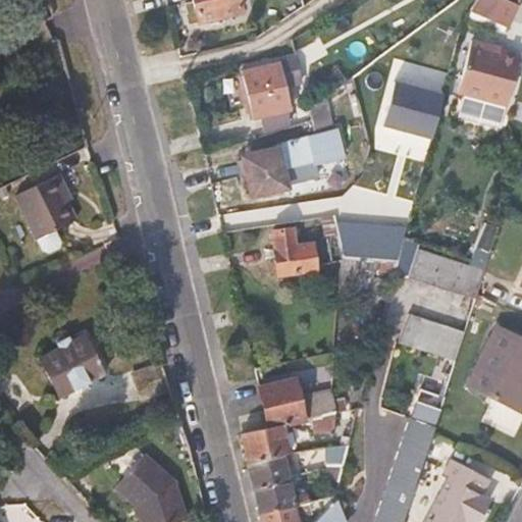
[(248,6),(246,0),(200,0),(204,16),(248,6)]
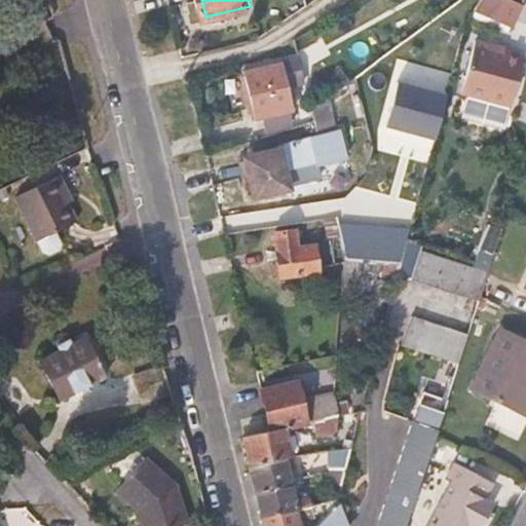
[(523,5),(511,0),(479,0),(475,8),(501,21),(502,17),(515,24),(523,5)]
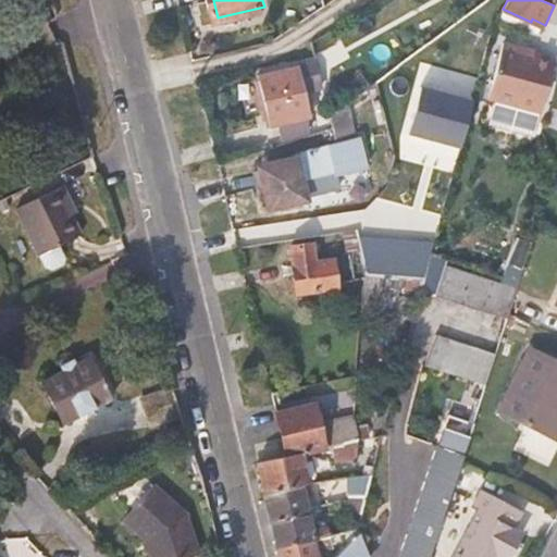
[(542,115),(556,63),(518,52),(519,49),(504,44),(487,100),(494,102),(489,126),(533,138),(540,115),(542,115)]
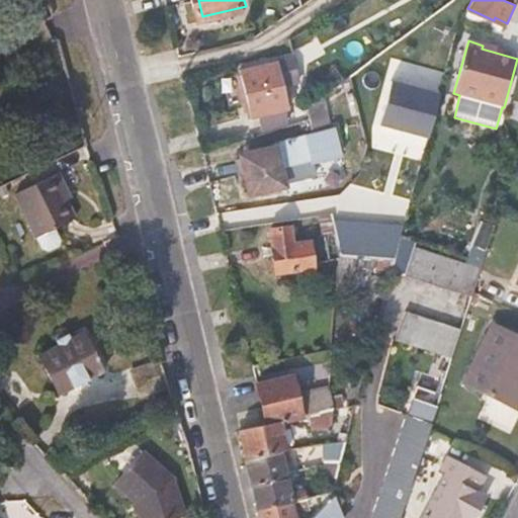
[(301,85),(292,47),(262,54),(265,65),(237,72),(249,120),(258,117),(263,132),(294,123),(285,89),(301,85)]
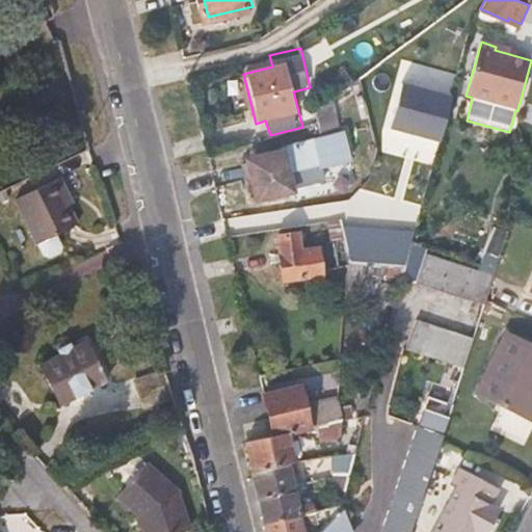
[(453,98),(403,84),(391,129),(441,142),(453,98)]
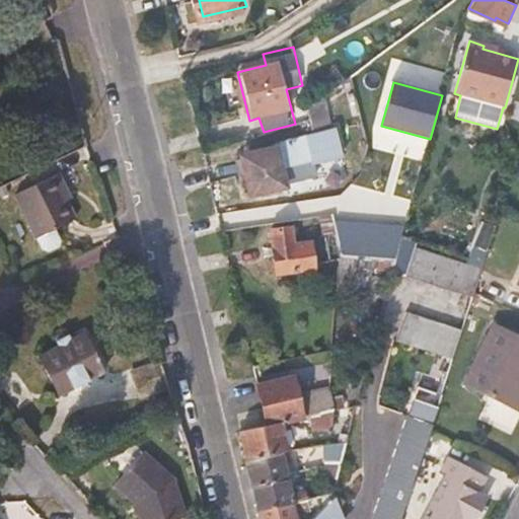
[(332,129),(328,109),(310,117),(313,134),(332,129)]
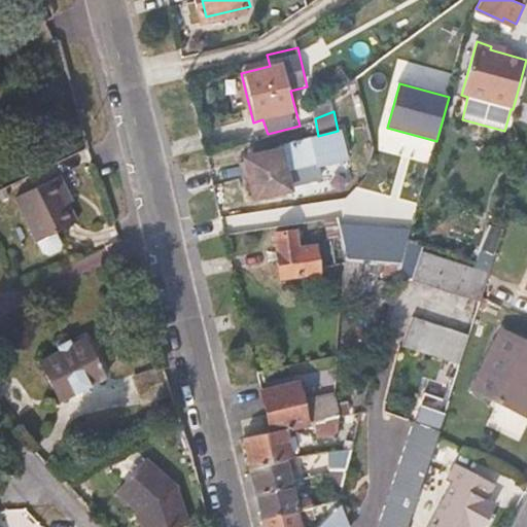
[(284,167),(315,160),(316,164),(345,156),(340,131),(338,131),(318,136),(279,145),(280,148),(244,156),(253,199),(289,190),(284,167)]
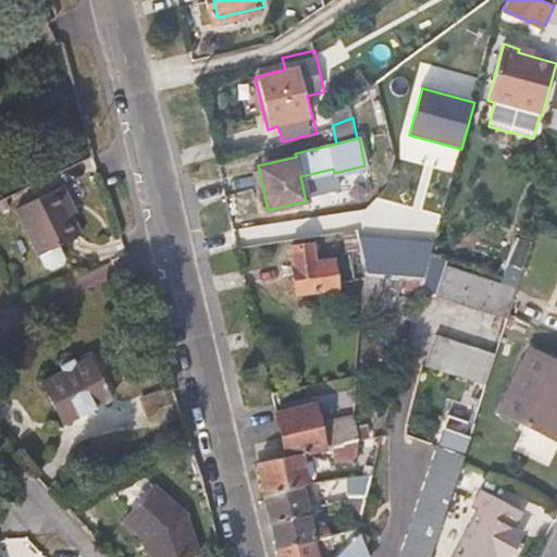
[(79,237),(72,219),(67,207),(72,203),(64,187),(17,209),(39,256),(59,247),(79,237)]
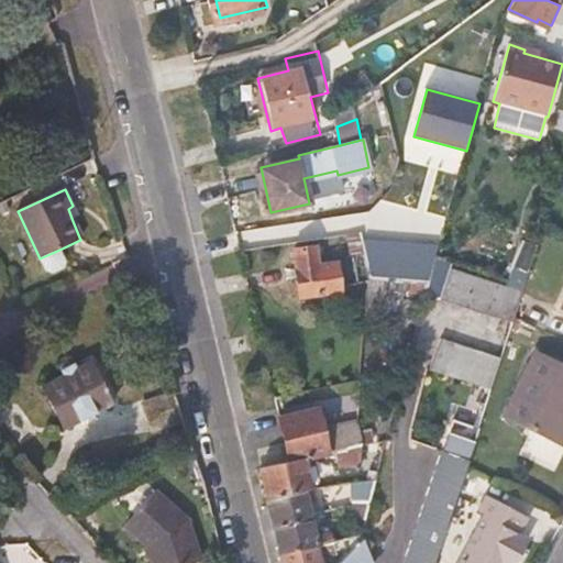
[(78,219),(73,206),(68,209),(73,221),(78,219)]
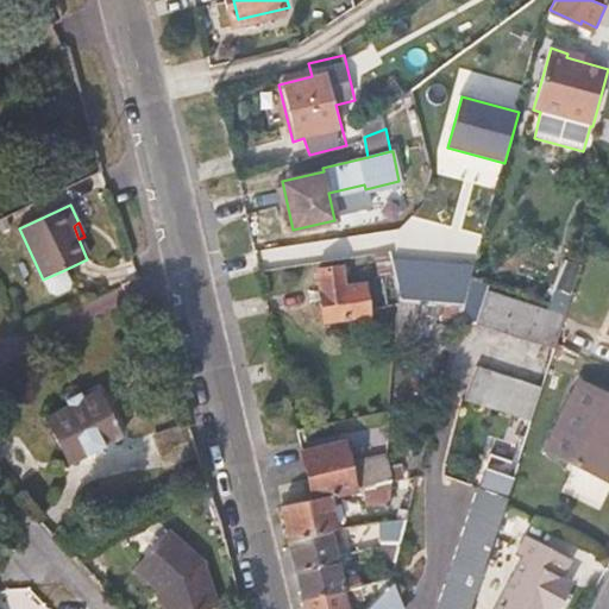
[(393,274),(390,261),(388,251),(372,253),(378,275),(380,275),(393,274)]
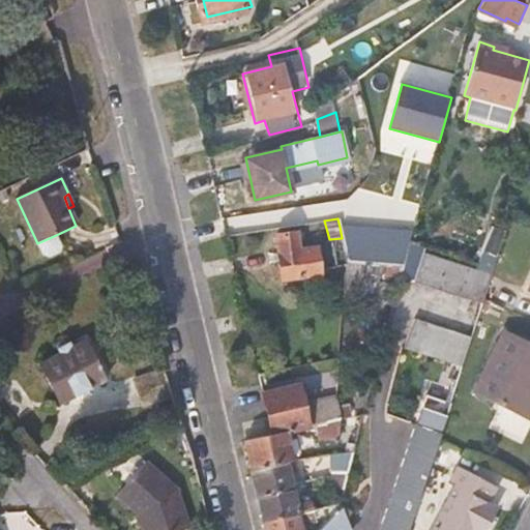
[(404,265),(410,242),(413,230),(340,227),(342,238),(346,264),(380,265),(404,265)]
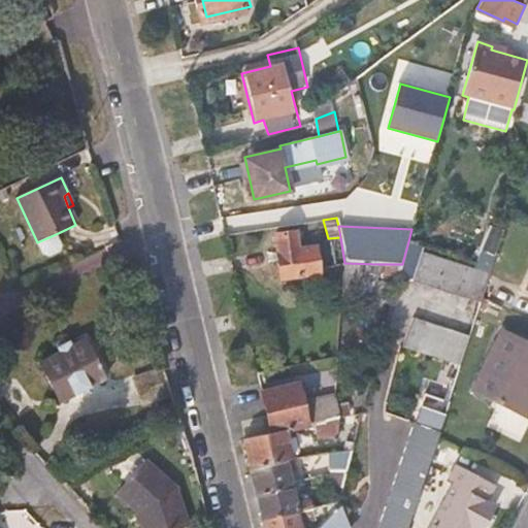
[(320,268),(317,244),(298,246),(295,230),(274,232),(279,277),(320,273),(320,268)]
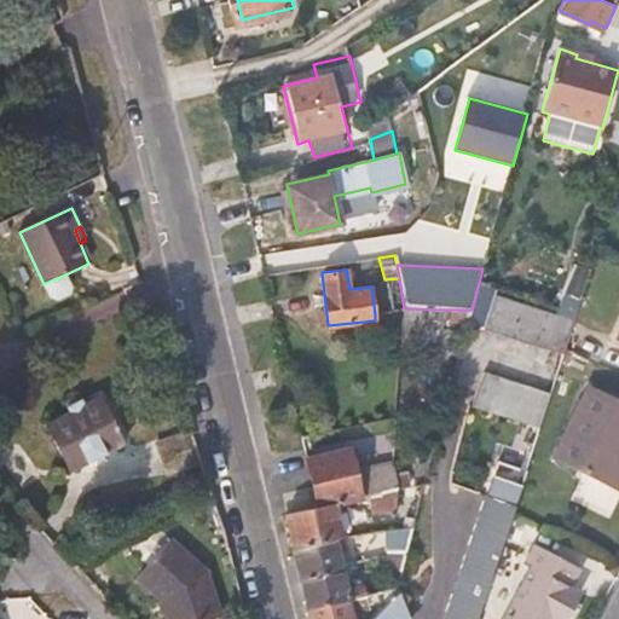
[(73,288),(65,275),(44,284),(50,299),(57,302),(70,296),(73,288)]
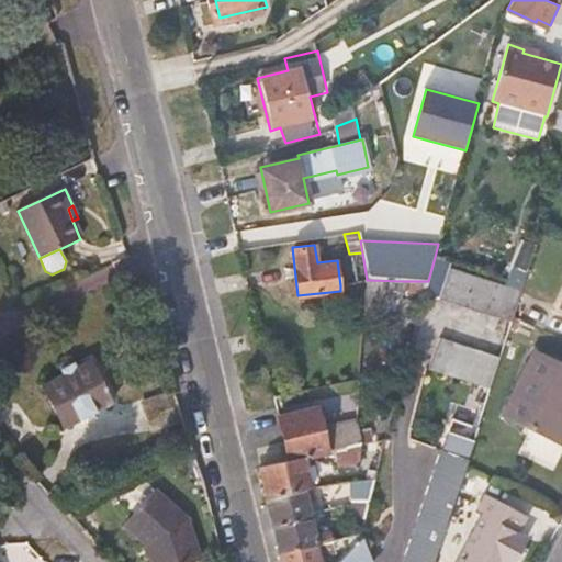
[(367,280),(362,253),(350,254),(356,282),(367,280)]
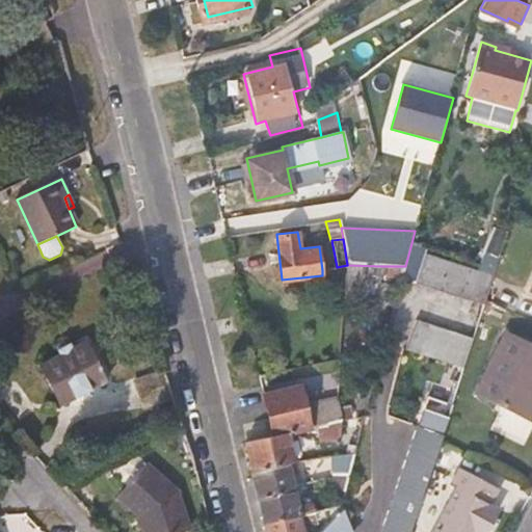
[(483,304),(495,270),(486,267),(484,272),(426,254),(427,248),(411,243),(405,266),(402,277),(483,304)]
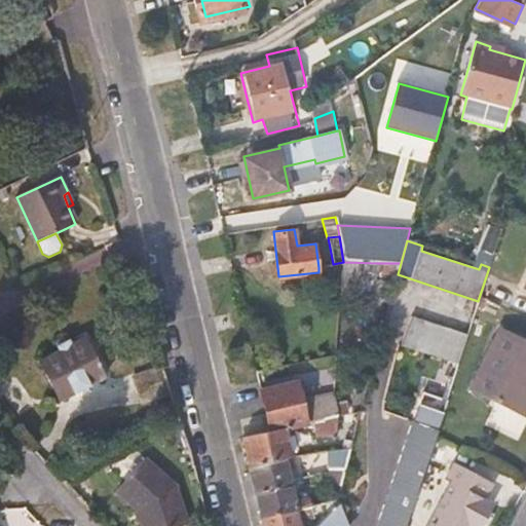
[(489,267),(493,257),(484,255),(481,264),(489,267)]
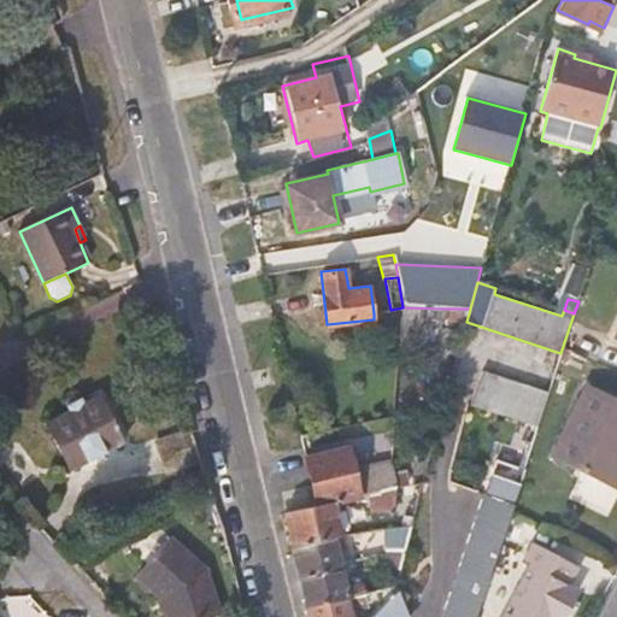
[(401,333),(403,307),(391,310),(374,313),(374,319),(377,338),(401,333)]
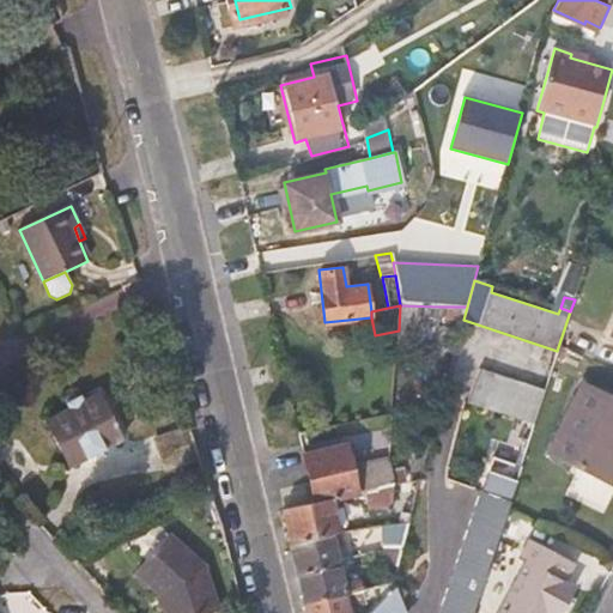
[(432,346),(437,325),(461,328),(463,320),(467,307),(439,307),(400,305),(399,331),(398,341),(432,346)]
